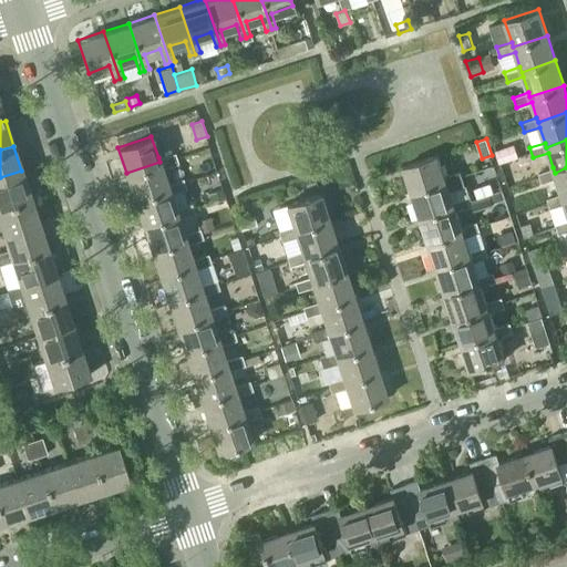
[(495,151),(501,163),(513,158),(508,146),(495,151)]
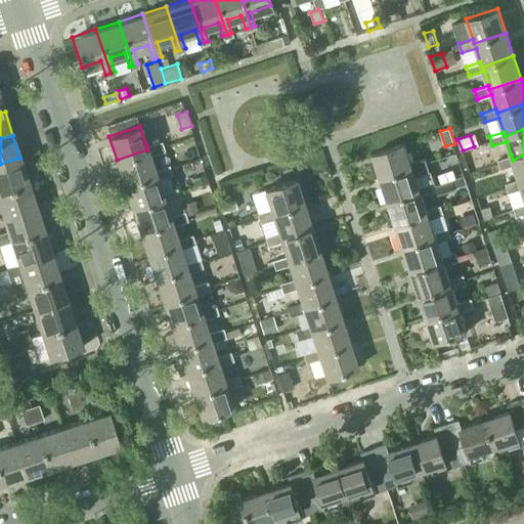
[(161,141),(146,145),(147,149),(117,160),(124,183),(156,173),(154,169),(149,155),(163,150),(161,141)]
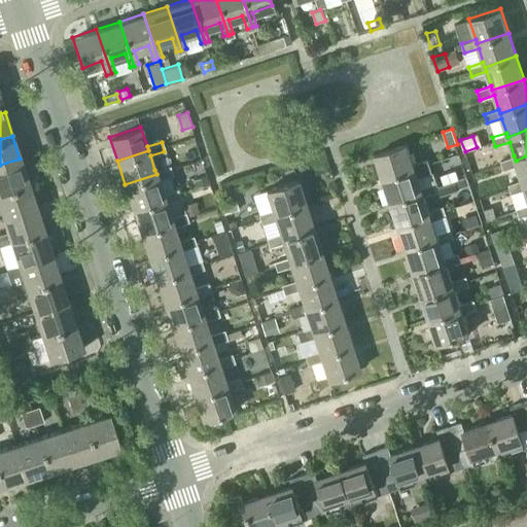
[(375,153),(383,177),(414,168),(412,163),(406,143),(375,153)]
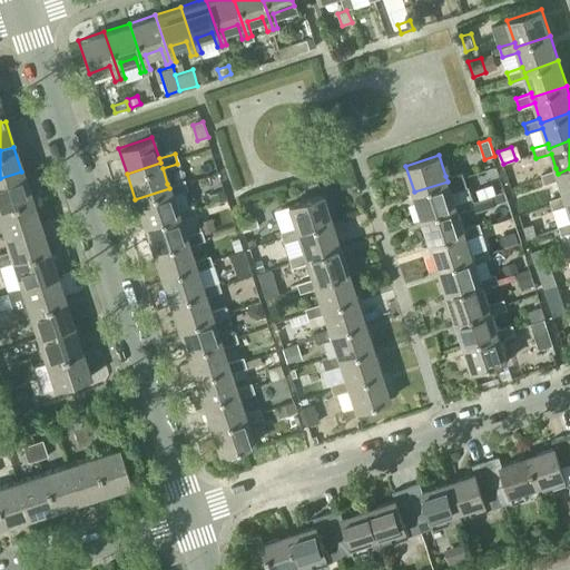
[(569,168),(558,174),(556,168),(540,174),(543,184),(559,178),(564,194),(566,198),(569,196),(569,168)]
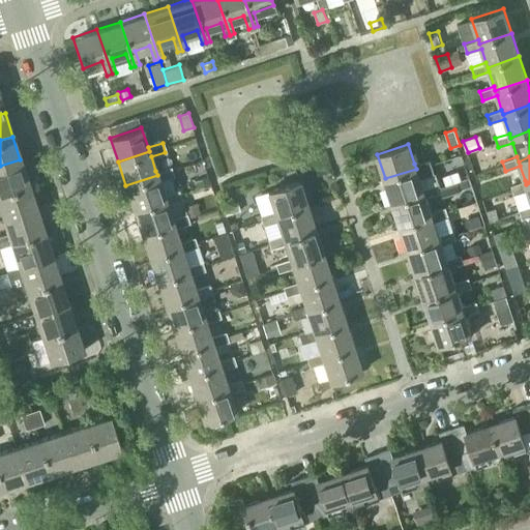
[(385,178),(392,202),(424,192),(422,186),(417,173),(432,168),(429,158),(414,164),(416,169),(385,178)]
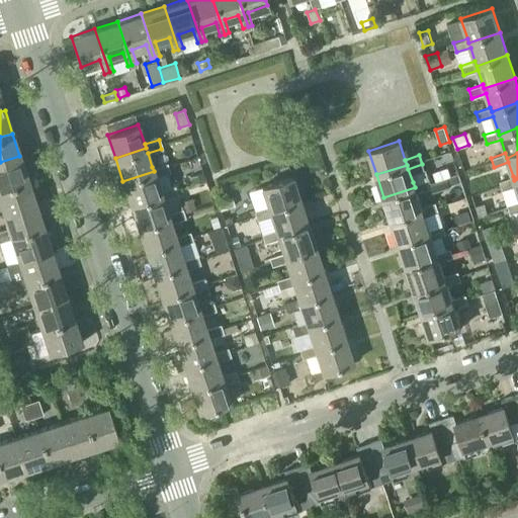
[(0,188),(27,179),(19,156),(0,162),(0,188)]
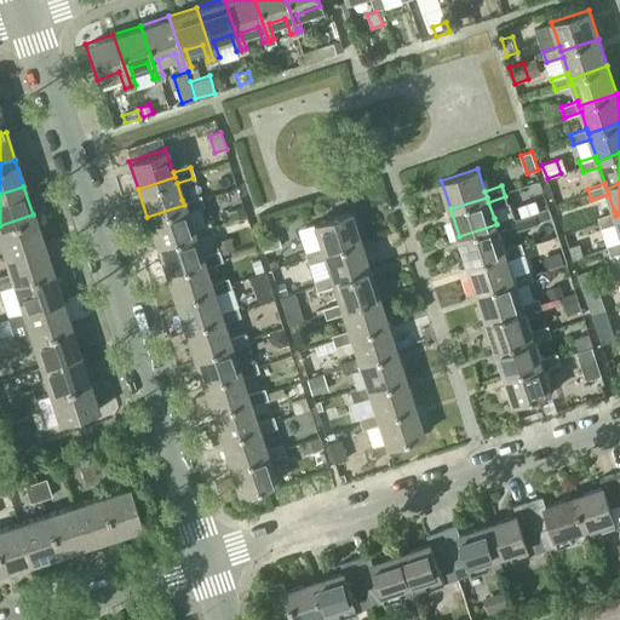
[(199,194),(182,200),(184,205),(147,217),(156,245),(193,233),(191,228),(185,211),(202,205),(199,194)]
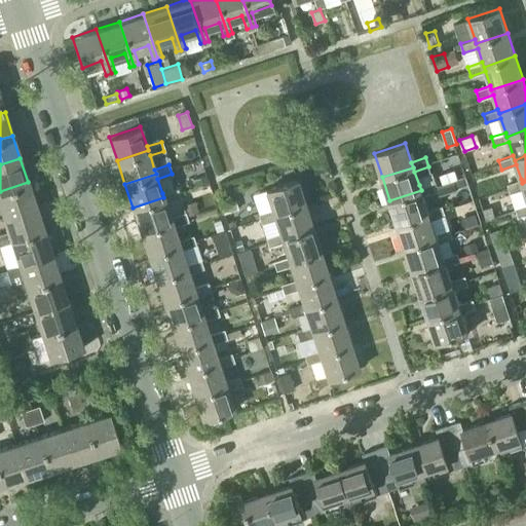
[(455,170),(440,175),(443,184),(458,179),(455,170)]
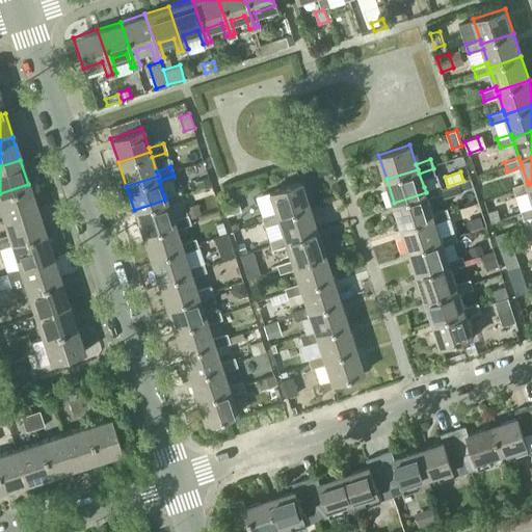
[(195,181),(197,188),(210,184),(208,178),(195,181)]
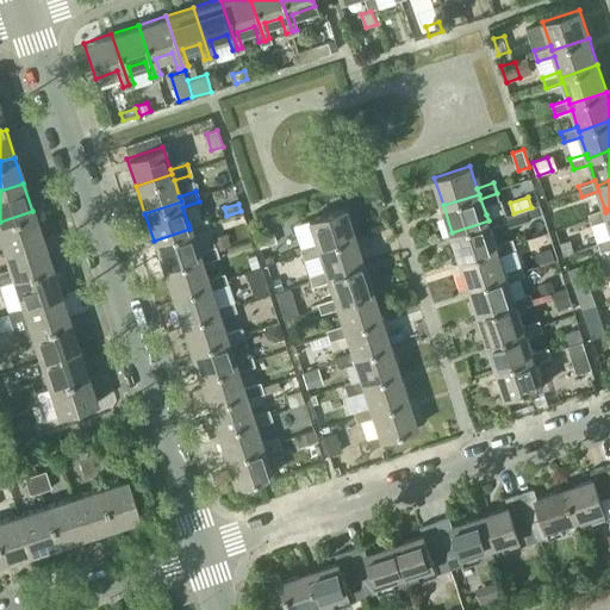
[(540,204),(527,209),(530,219),(543,215),(540,204)]
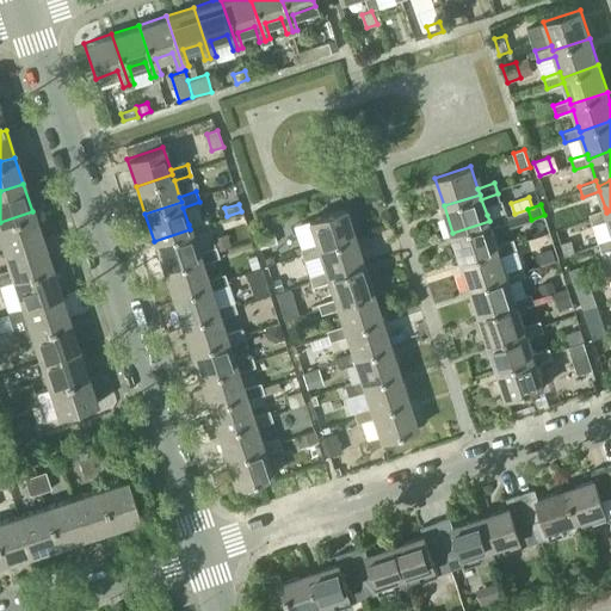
[(318,247),(353,235),(344,205),(308,217),(316,242),(318,247)]
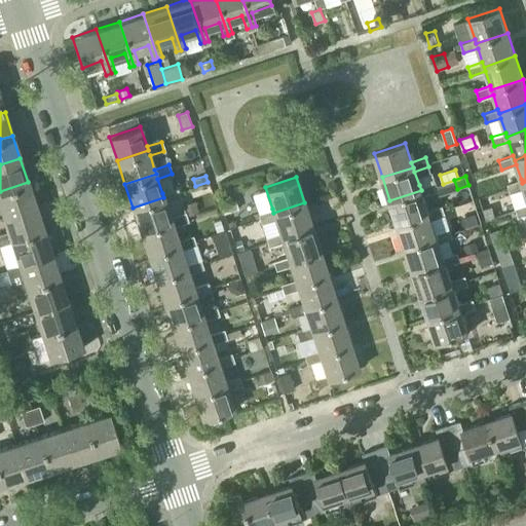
[(525,181),(522,183),(521,179),(506,184),(510,193),(524,188),(525,195),(525,181)]
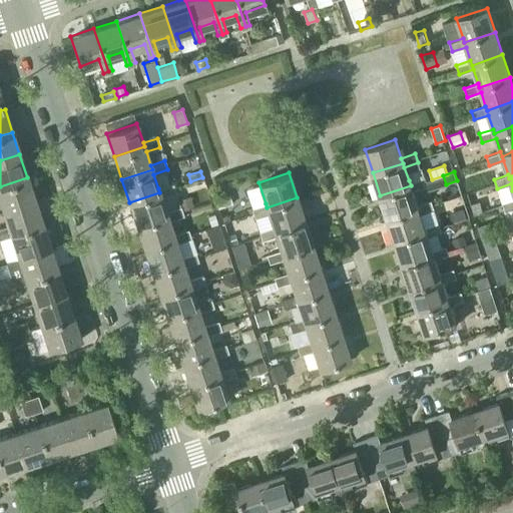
[(380,195),(388,218),(418,208),(417,203),(412,189),(426,185),(425,181),(423,176),(409,180),(411,185),(380,195)]
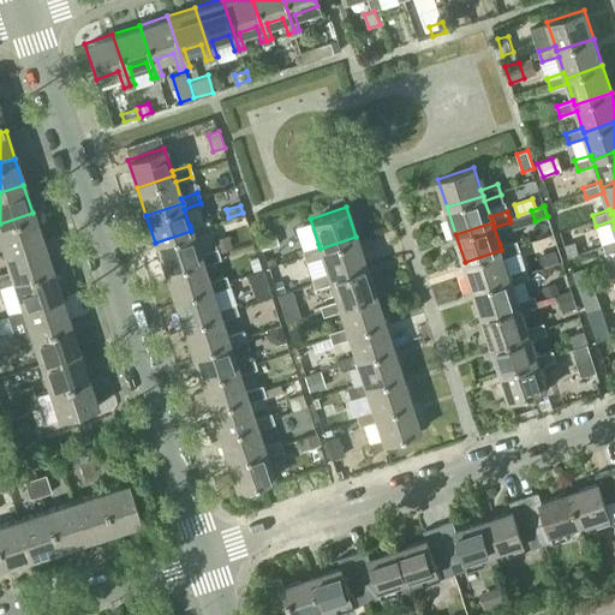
[(41,240),(33,213),(0,224),(0,246),(3,254),(41,240)]
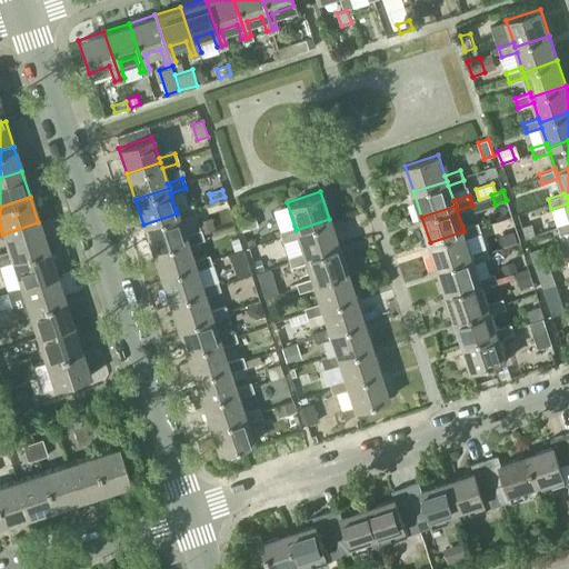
[(191,203),(176,209),(177,213),(143,225),(151,250),(186,239),(183,233),(179,219),(193,213),(191,203)]
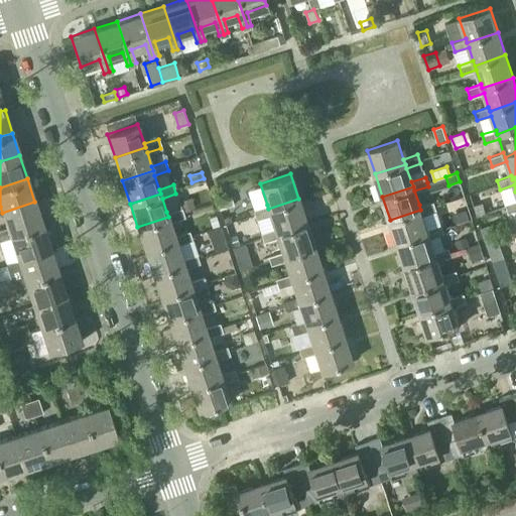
[(234,205),(231,196),(216,201),(220,210),(234,205)]
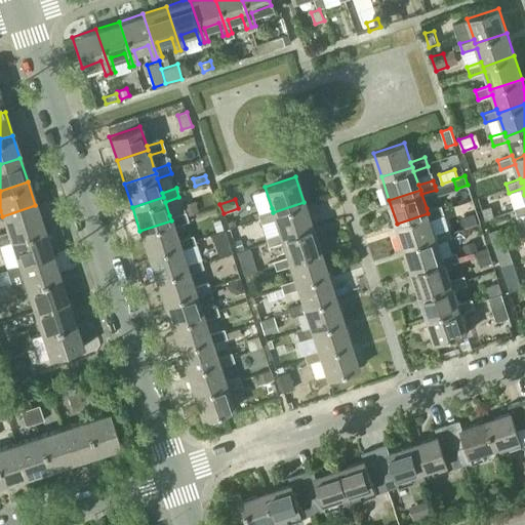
[(183,204),(186,215),(198,211),(195,200),(183,204)]
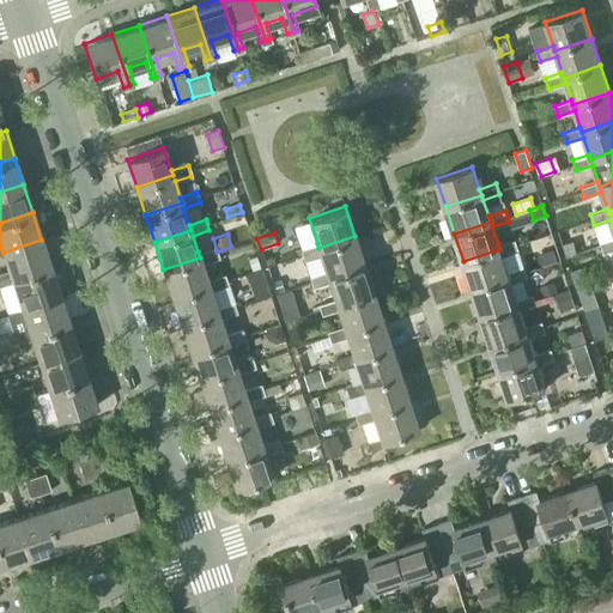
[(327,275),(364,263),(354,236),(319,248),(317,243),(301,249),(304,260),(321,254),(326,271),(327,275)]
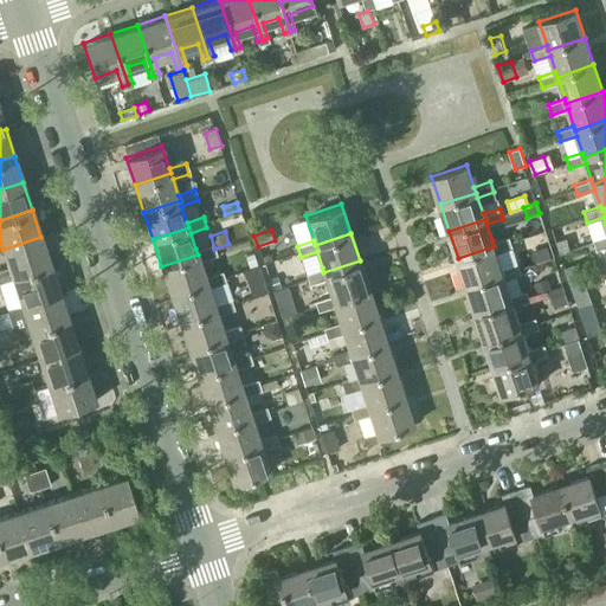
[(605,245),(605,233),(592,239),(595,249),(605,245)]
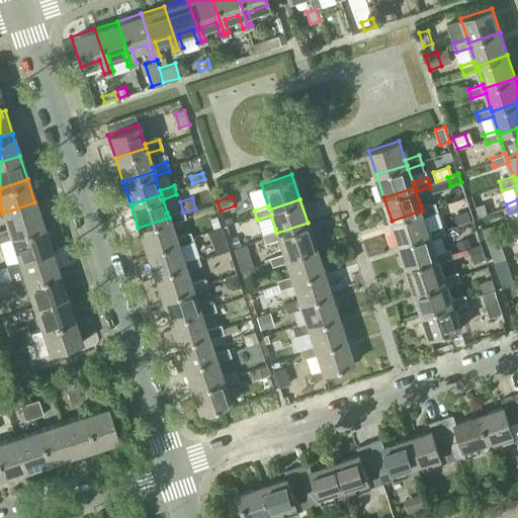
[(392,221),(399,244),(430,234),(428,229),(423,214),(437,210),(435,201),(421,205),(422,210),(392,221)]
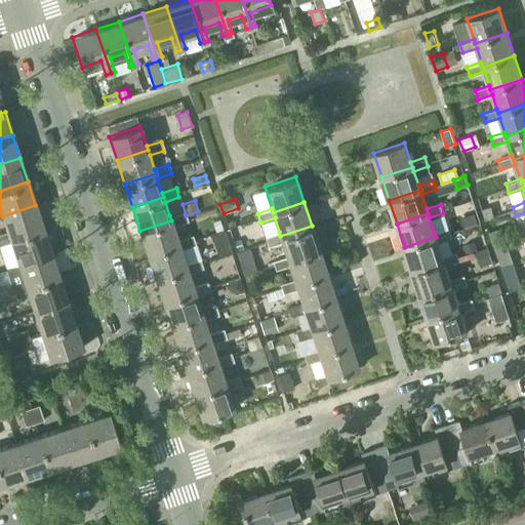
[(43,229),(35,205),(2,216),(9,239),(43,229)]
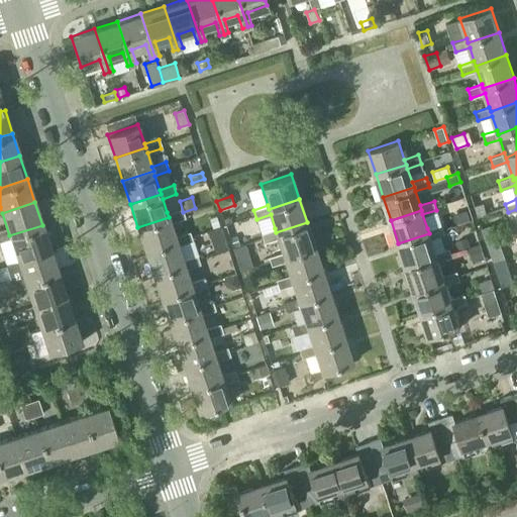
[(475,206),(479,217),(488,214),(484,203),(475,206)]
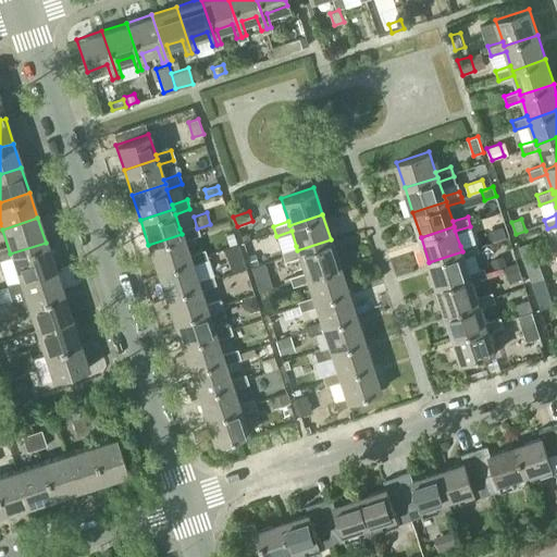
[(195,224),(180,229),(182,234),(148,245),(157,270),(189,258),(188,254),(183,238),(198,234),(195,224)]
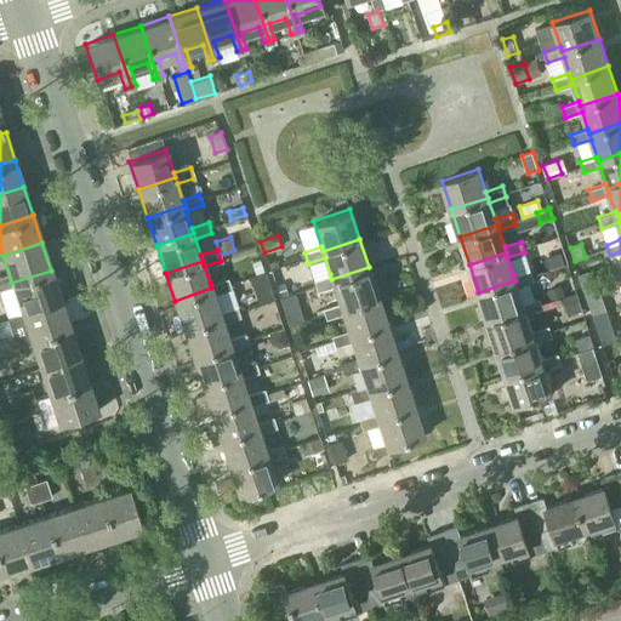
[(546,257),(550,269),(567,265),(562,251),(546,257)]
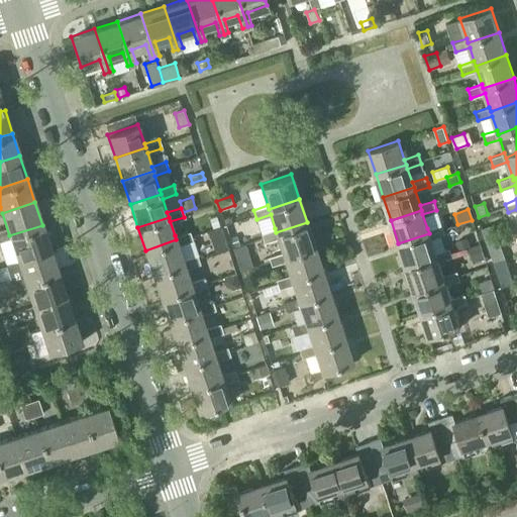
[(219,225),(216,215),(209,218),(213,228),(219,225)]
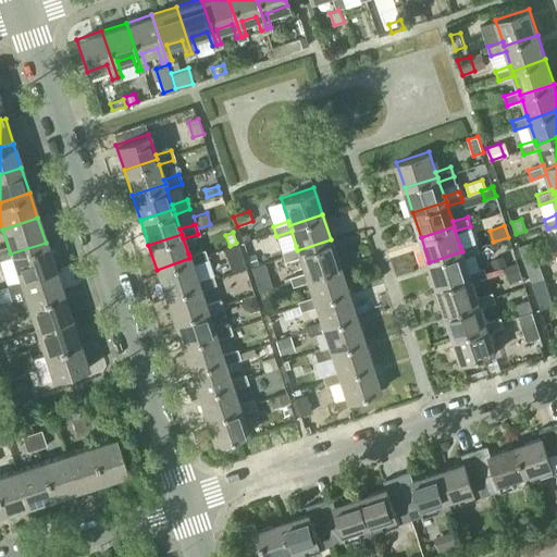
[(306,275),(338,264),(331,239),(297,250),(296,246),(281,251),(284,261),(299,256),(304,271),(306,275)]
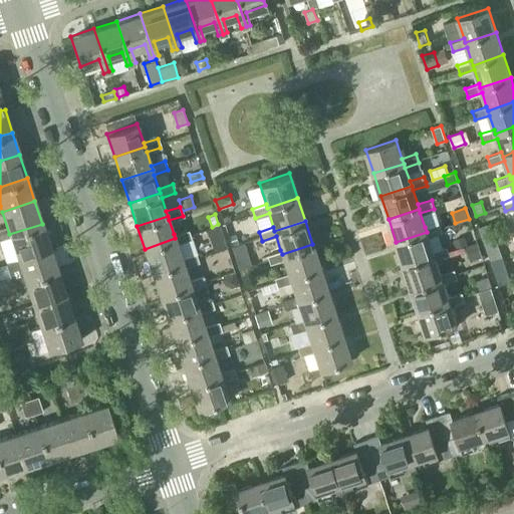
[(213,227),(221,248),(234,243),(225,222),(213,227)]
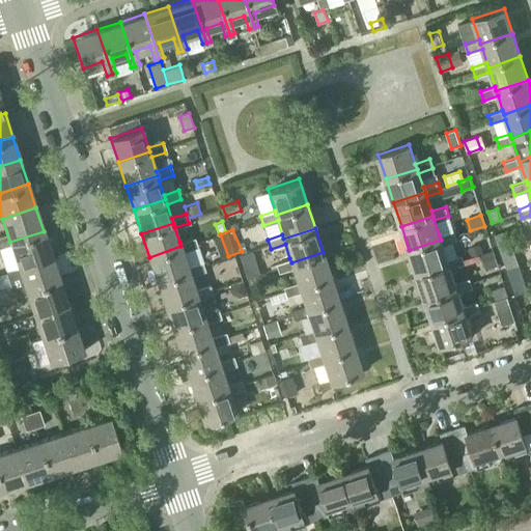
[(409,250),(417,274),(448,263),(447,258),(442,244),(456,239),(453,229),(439,234),(441,240),(409,250)]
